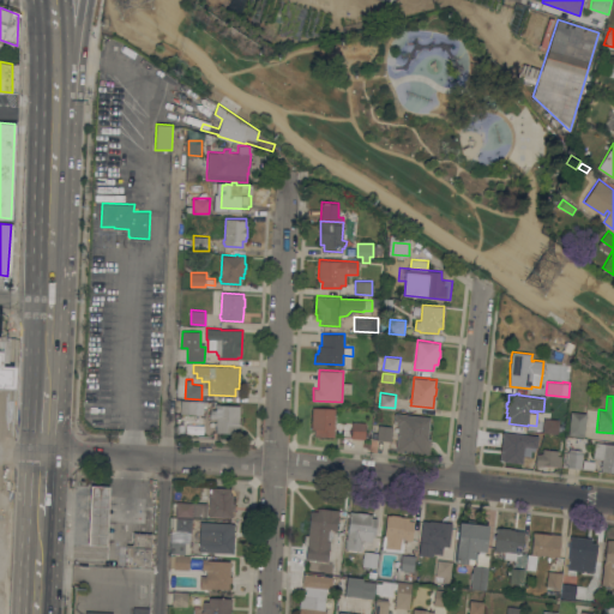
[(203,401),(203,415),(180,414),(180,401),(203,401)]
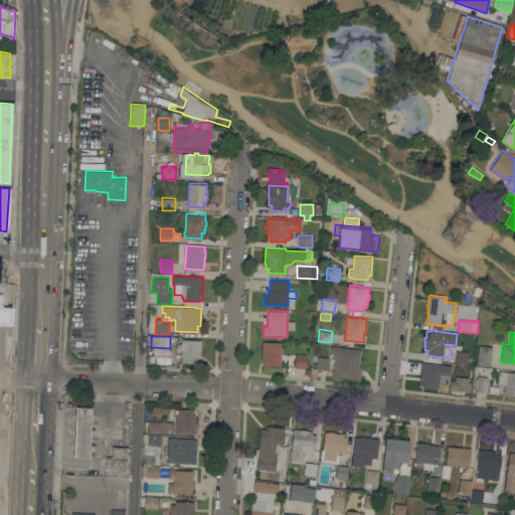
[(200,358),(197,358),(197,363),(181,362),(181,356),(180,356),(180,353),(181,353),(181,350),(176,350),(176,343),(181,343),(181,339),(201,339),(200,358)]
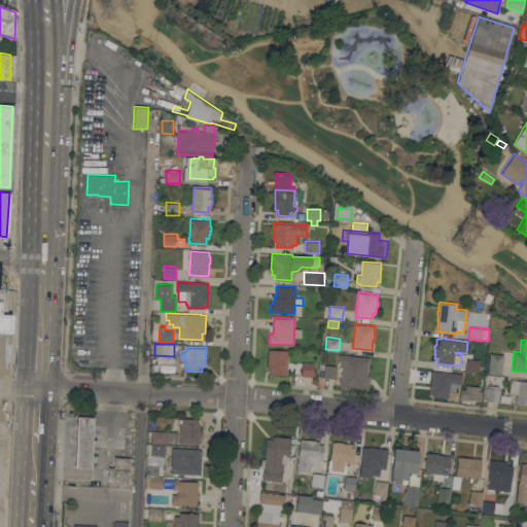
[(268,349),(288,350),(287,375),(270,374),(271,367),(268,367),(268,349)]
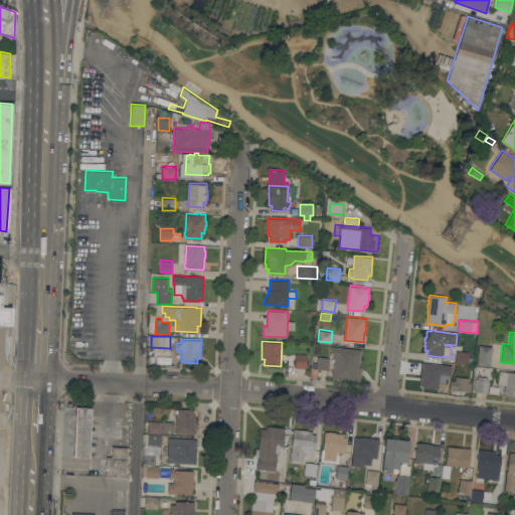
[(479,345),(492,346),(490,365),(477,364),(479,345)]
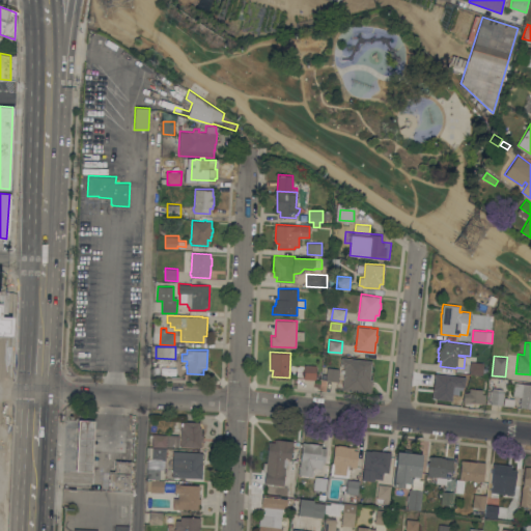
[(372,360),(370,379),(373,379),(371,392),(342,389),(345,366),(342,366),(342,364),(341,363),(341,357),(372,360)]
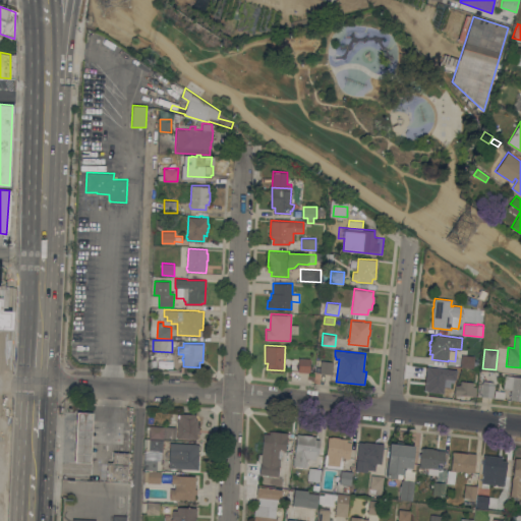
[(460,366),(461,354),(474,355),(473,367),(460,366)]
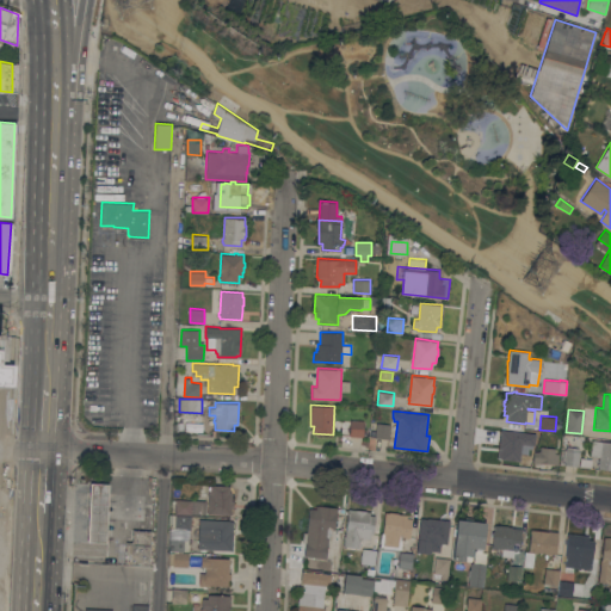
[(364,420),(363,436),(350,436),(351,419),(364,420)]
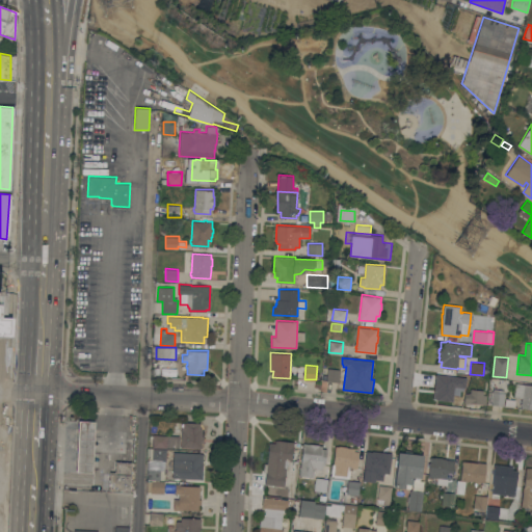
[(339,381),(326,380),(327,368),(341,369),(339,381)]
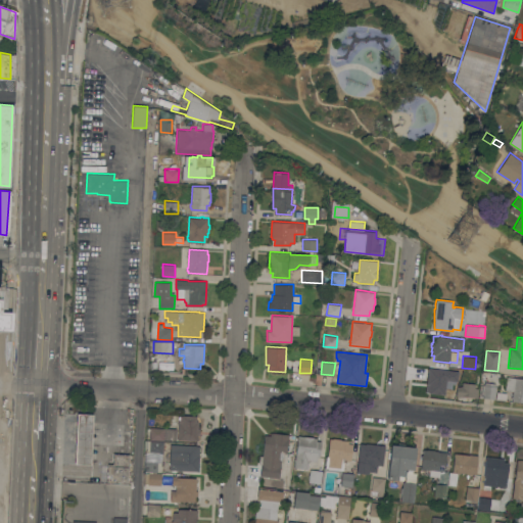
[(429,368),(449,370),(448,377),(446,377),(446,384),(447,384),(446,387),(445,387),(445,394),(426,392),(426,391),(429,368)]
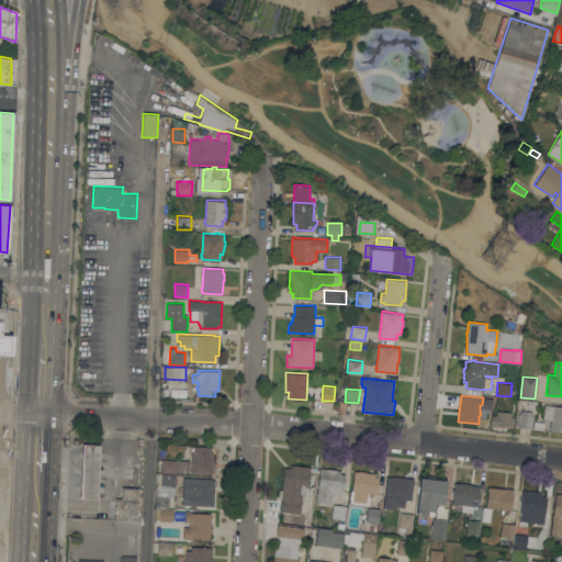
[(544,404),(561,405),(561,431),(550,430),(550,428),(549,428),(549,425),(551,425),(551,419),(542,418),(544,404)]
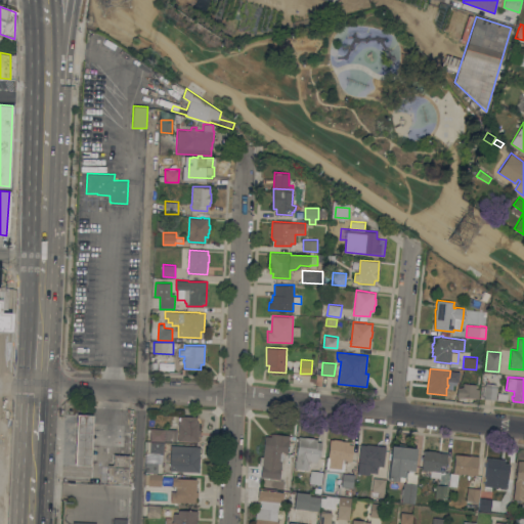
[(448,386),(457,387),(457,383),(463,384),(463,382),(476,384),(476,388),(479,388),(478,398),(447,394),(448,386)]
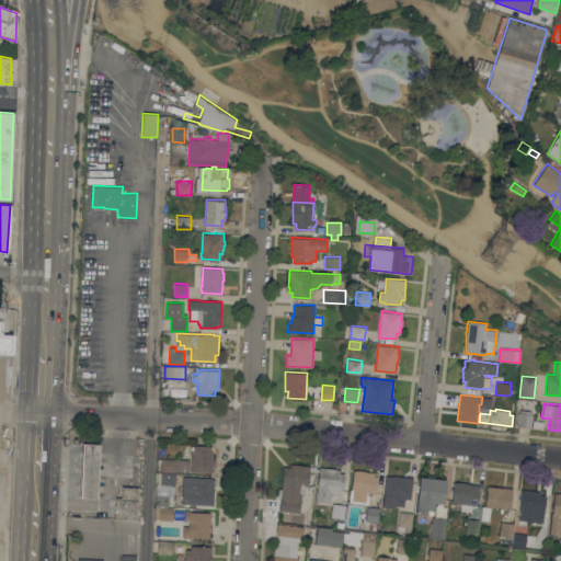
[(515,418),(519,418),(519,409),(531,410),(531,414),(533,414),(531,427),(514,425),(515,418)]
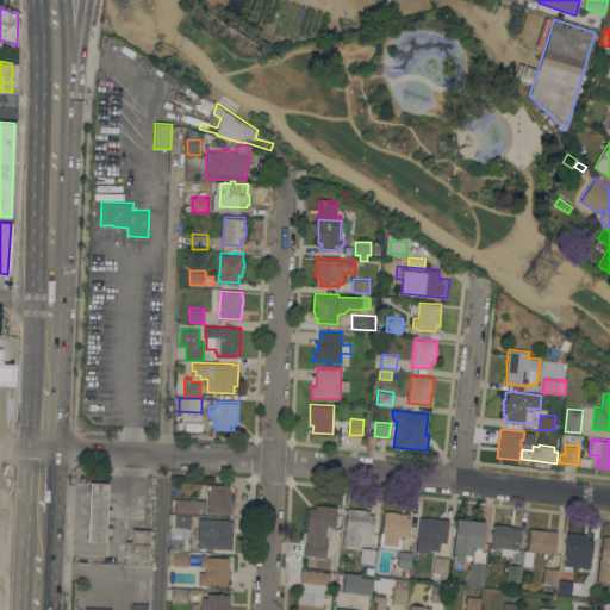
[(591,458),(590,466),(579,465),(580,456),(591,458)]
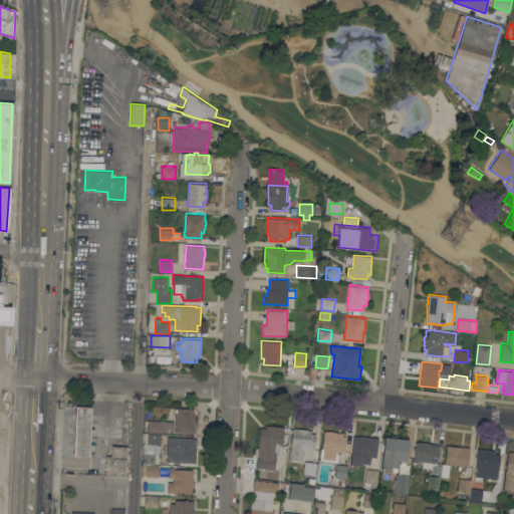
[(75,406),(91,407),(89,456),(73,455),(75,406)]
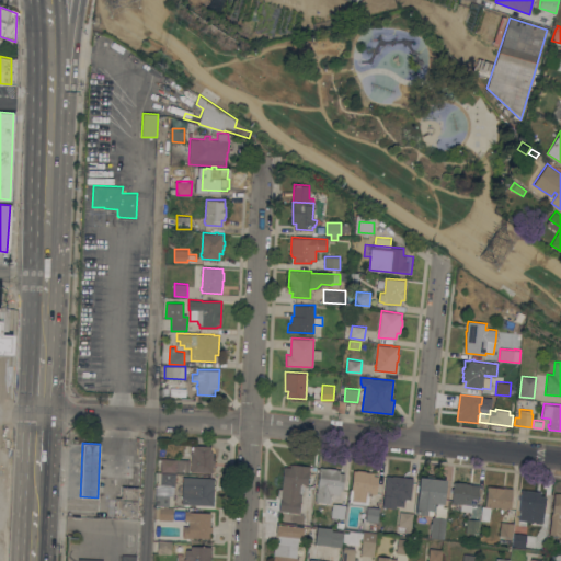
[(191,445),(212,446),(210,453),(214,453),(213,474),(189,472),(189,471),(190,459),(191,445)]
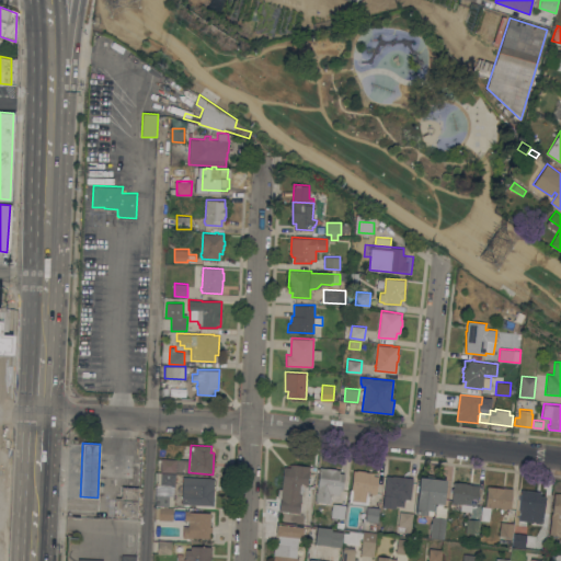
[(190,459),(189,471),(175,471),(161,471),(161,458),(190,459)]
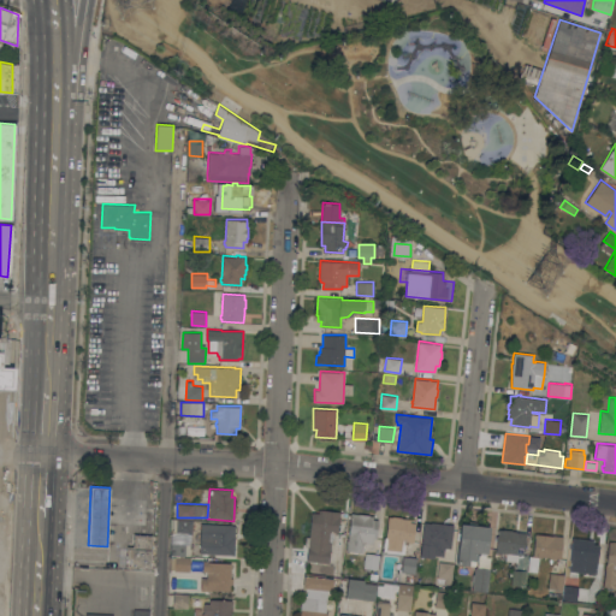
[(339,510),(339,516),(338,516),(337,533),(332,533),(331,538),(339,539),(338,549),(331,548),(330,562),(307,561),(308,545),(306,545),(306,535),(309,537),(312,511),(319,513),(319,509),(339,510)]
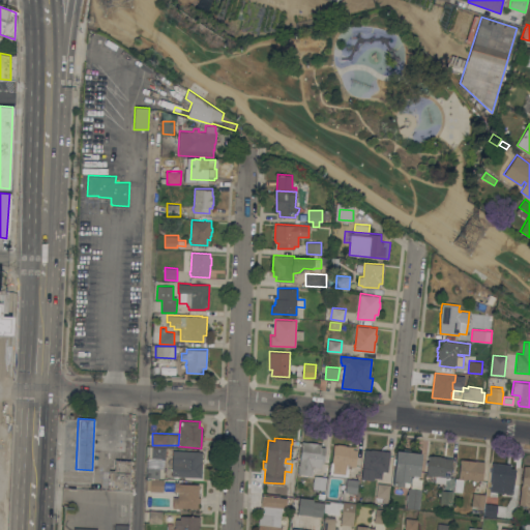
[(301,442),(320,444),(320,447),(325,447),(323,464),(321,464),(320,470),(313,469),(313,476),(298,475),(301,442)]
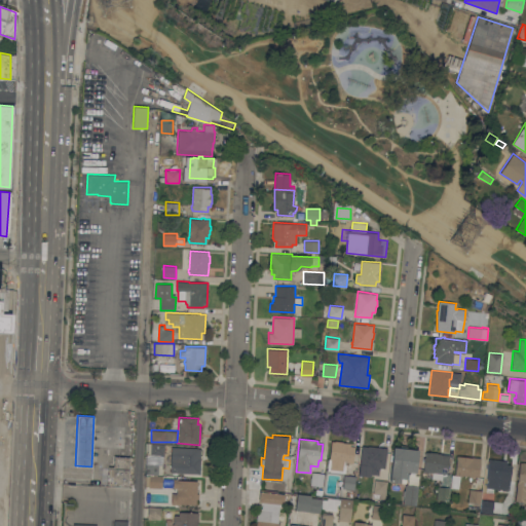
[(330,458),(332,441),(335,441),(342,441),(342,442),(350,443),(350,445),(354,446),(352,462),(346,461),(345,473),(330,471),(330,470),(328,470),(329,458),(330,458)]
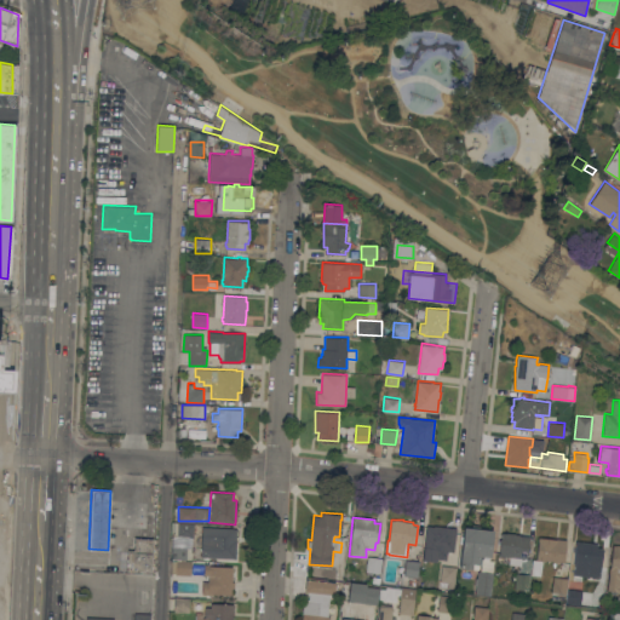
[(194,538),(190,538),(189,560),(170,560),(171,537),(177,537),(178,521),(194,522),(194,538)]
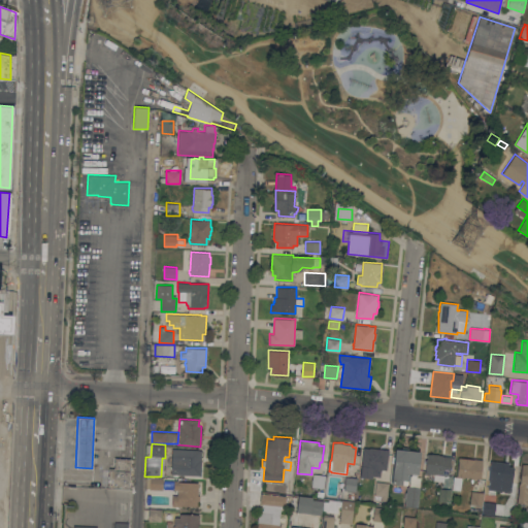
[(363,455),(362,455),(362,453),(363,453),(364,448),(370,448),(372,448),(372,447),(376,447),(376,448),(389,449),(387,469),(384,468),(384,470),(381,469),(381,468),(362,466),(363,455)]
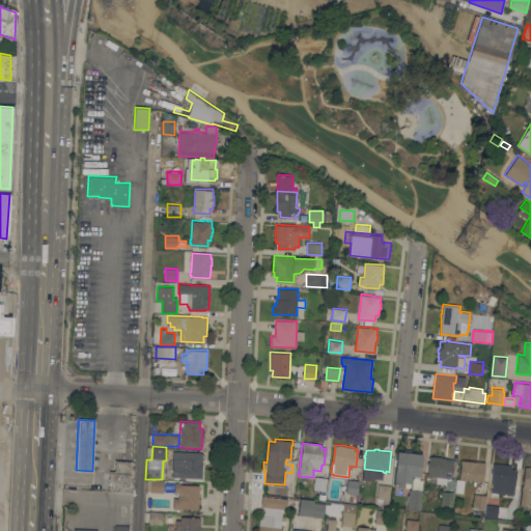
[(422,453),(419,478),(413,477),(413,478),(423,480),(422,490),(420,509),(409,508),(411,488),(412,488),(412,482),(404,481),(404,486),(393,485),(397,450),(422,453)]
